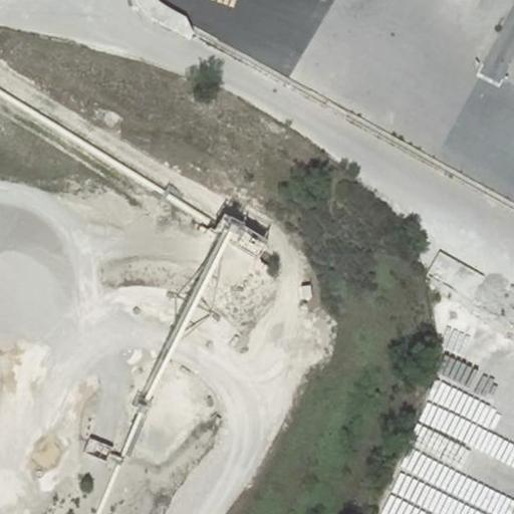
[(135,0),(141,8),(148,16),(153,19),(188,40),(193,34),(186,18),(161,4),(157,0),(135,0)]
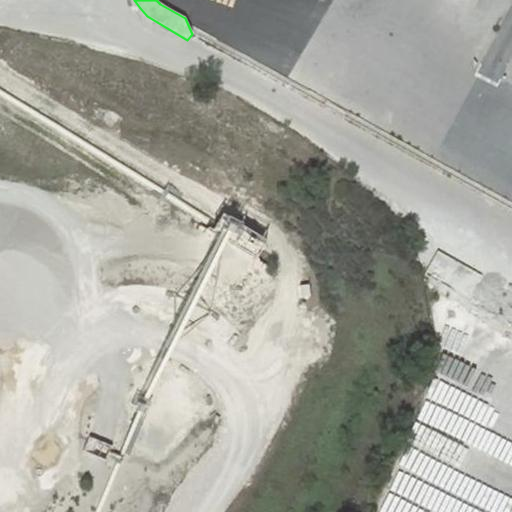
[(0,325),(40,262),(0,236),(0,325)]
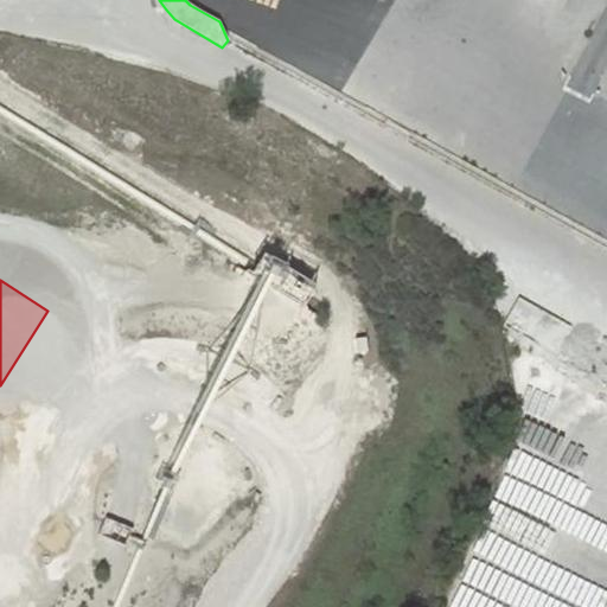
[(606,518),(606,489),(512,446),(490,497),(588,541),(600,515),(606,518)]
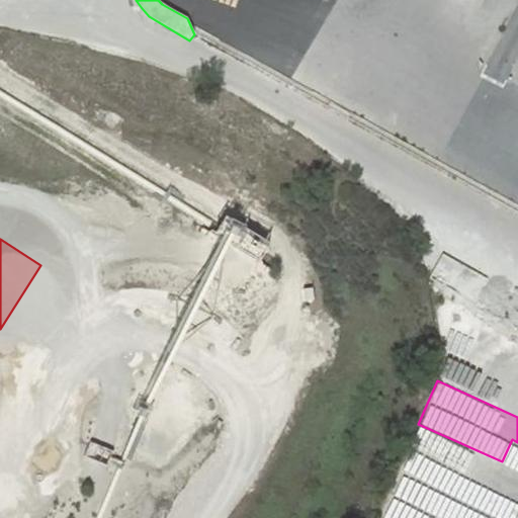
[(84,445),(80,459),(102,465),(106,451),(84,445)]
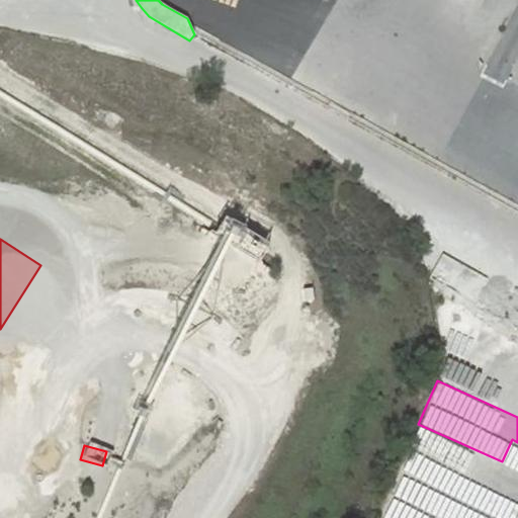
[(494,517),(395,477),(377,517),(494,517)]
